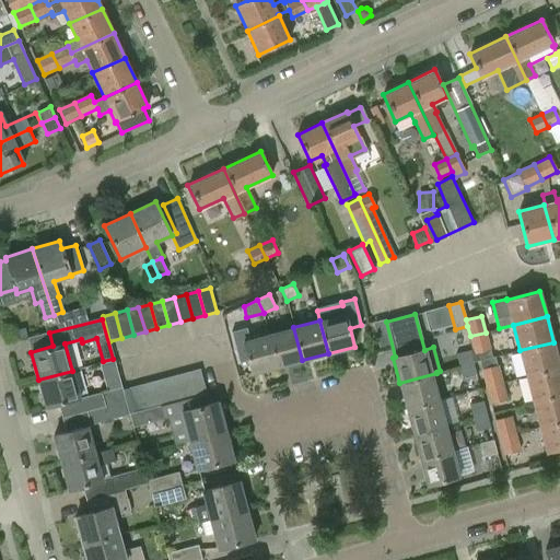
[(13,325),(3,328),(7,341),(18,339),(13,325)]
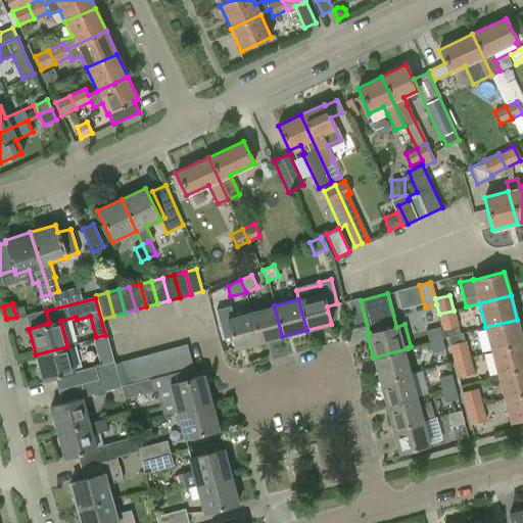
[(274,305),(251,312),(259,342),(282,336),(274,305)]
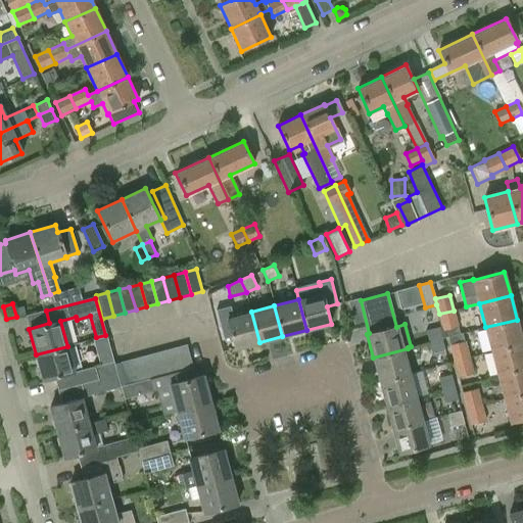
[(234,349),(259,342),(251,312),(233,317),(230,306),(217,310),(224,339),(230,337),(234,349)]
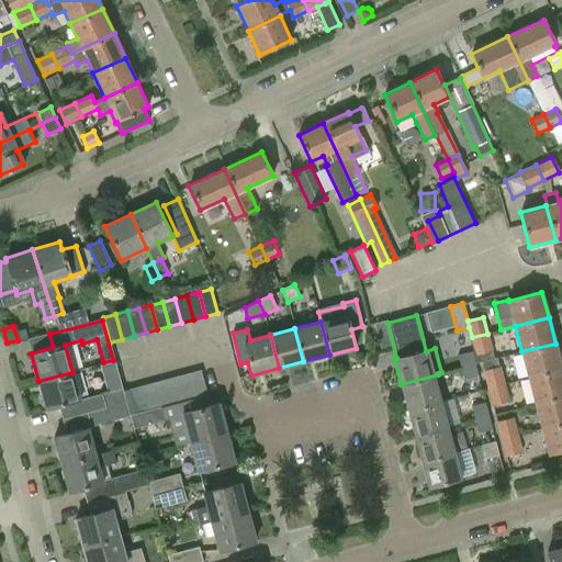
[(492,350),(487,334),(472,337),(476,355),(492,350)]
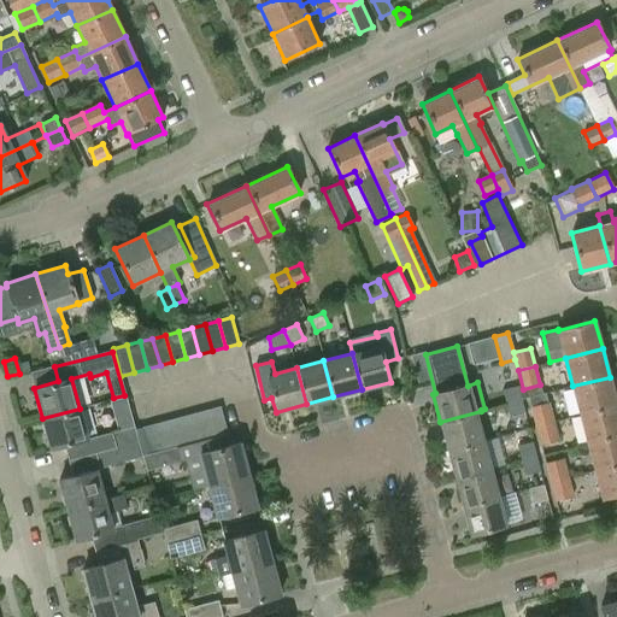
[(573,386),(580,415),(616,405),(610,377),(573,386)]
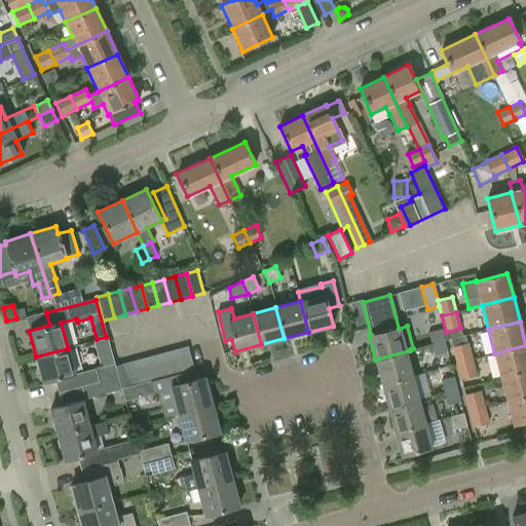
[(428,333),(431,345),(445,342),(441,330),(428,333)]
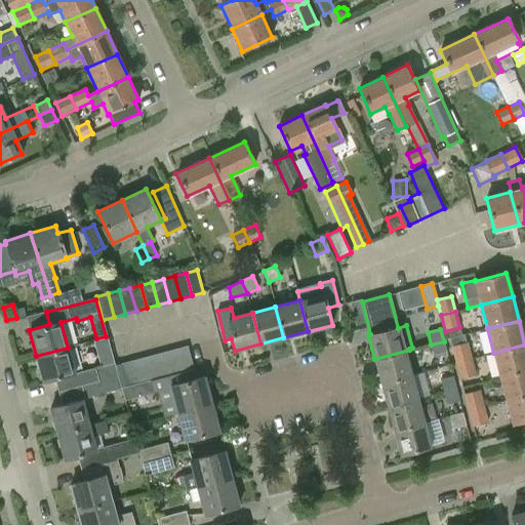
[(447,354),(444,341),(431,345),(434,357),(447,354)]
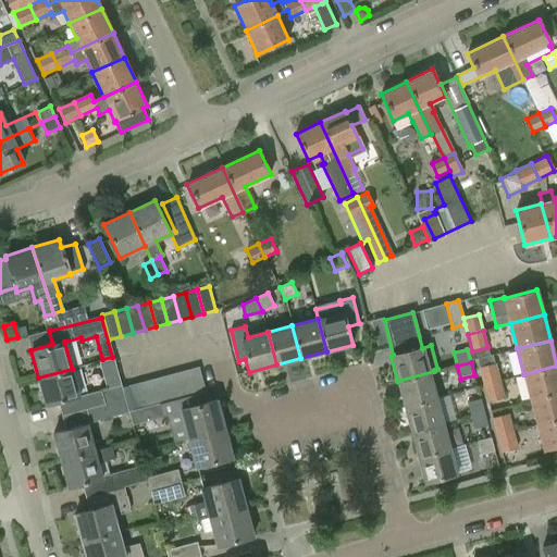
[(478,370),(483,387),(500,383),(496,366),(478,370)]
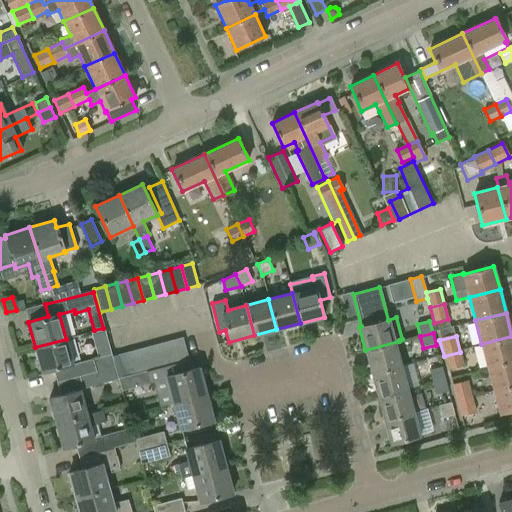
[(481,344),(487,367),(511,360),(511,337),(511,336),(481,344)]
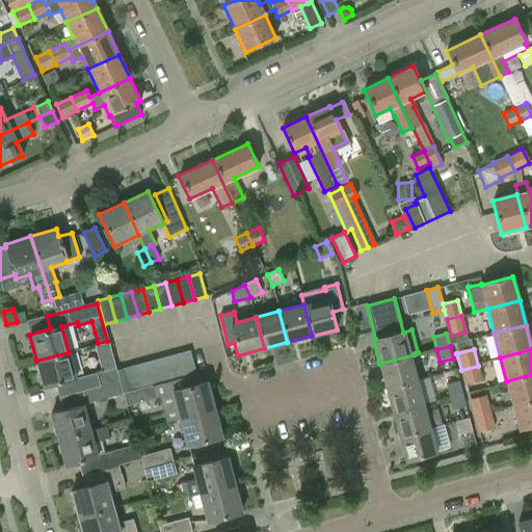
[(179,353),(184,376),(195,374),(190,351),(179,353)]
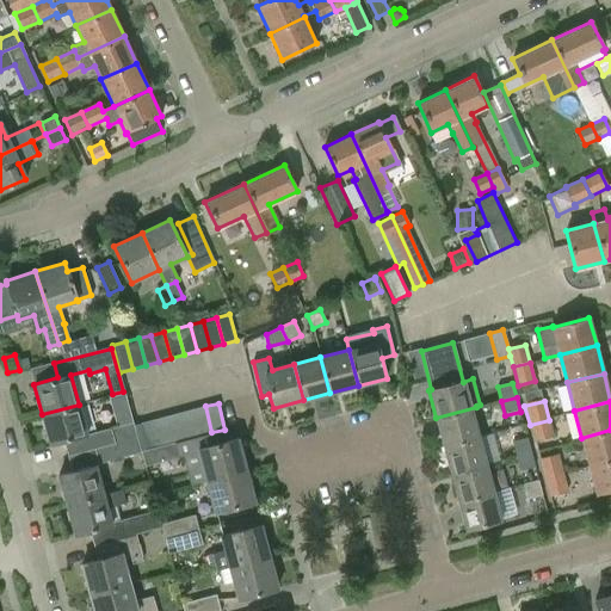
[(66,442),(69,456),(115,444),(110,430),(86,436),(79,405),(42,414),(49,445),(66,442)]
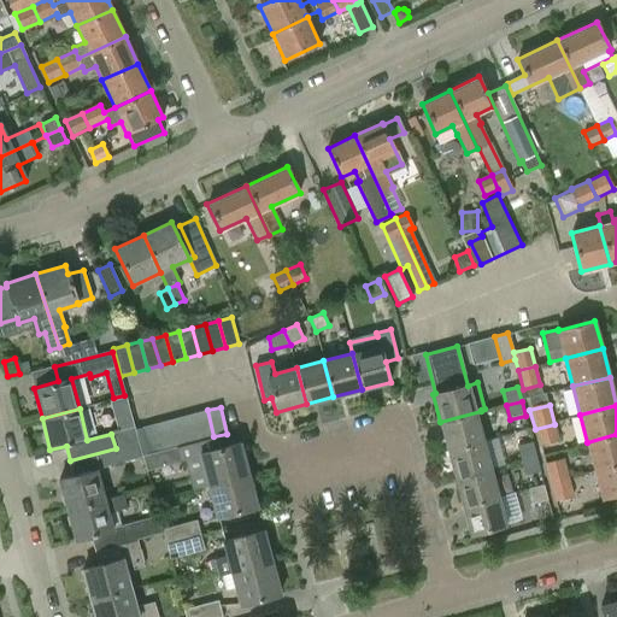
[(194,413),(201,440),(213,436),(207,410),(194,413)]
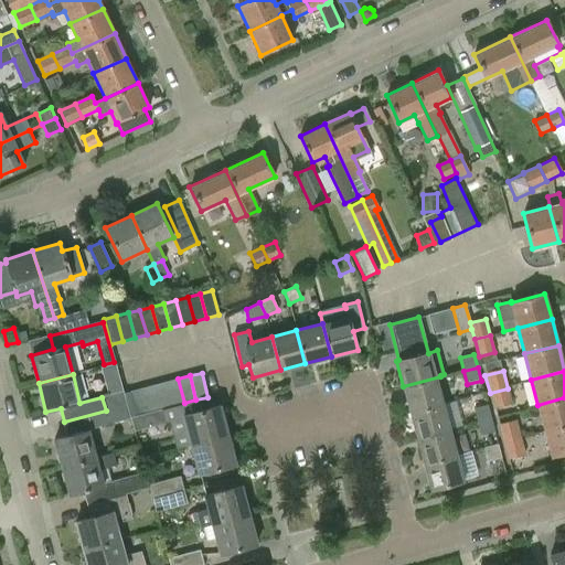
[(403,386),(409,413),(443,404),(438,387),(444,386),(440,376),(403,386)]
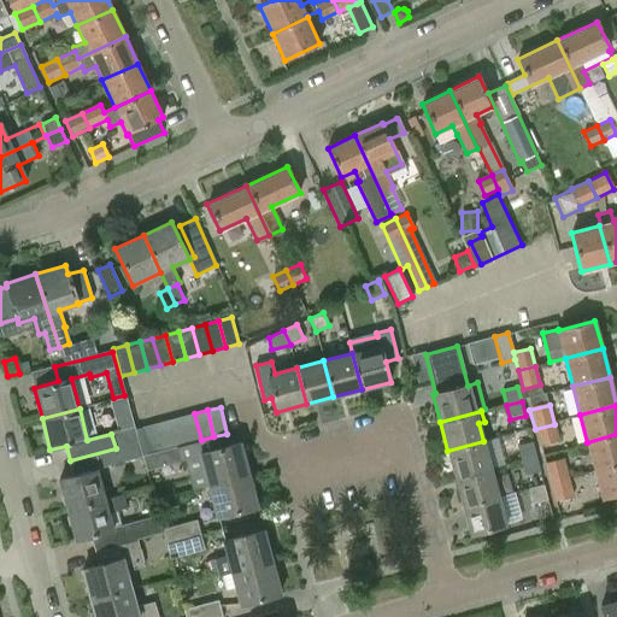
[(181,417),(188,444),(201,440),(194,413),(181,417)]
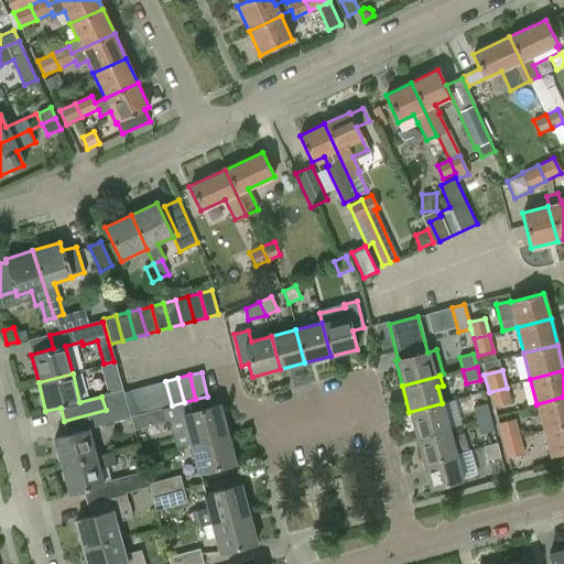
[(153,384),(160,409),(172,405),(165,381),(153,384)]
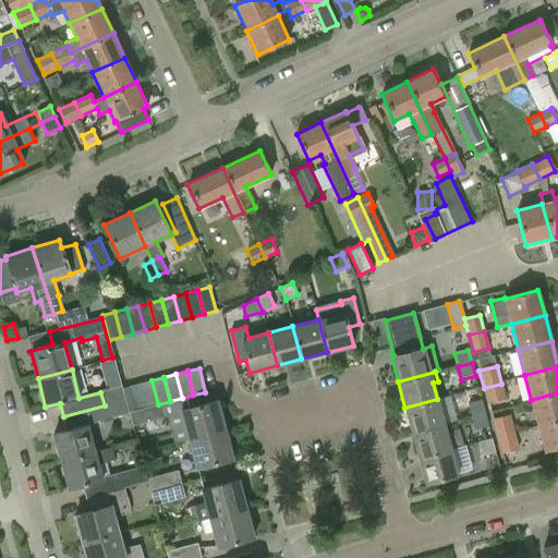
[(140,384),(146,408),(158,404),(152,380),(140,384)]
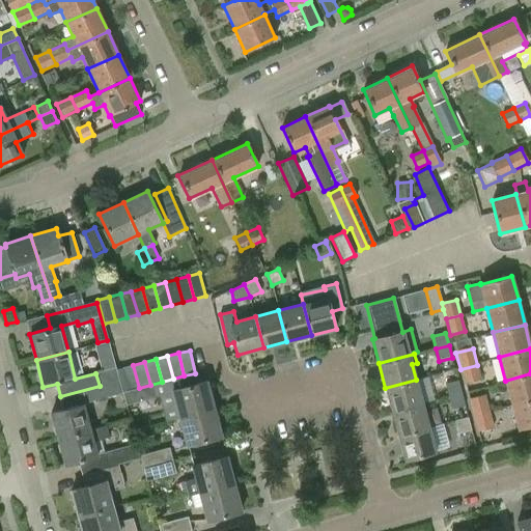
[(128,390),(139,388),(133,365),(121,368),(128,390)]
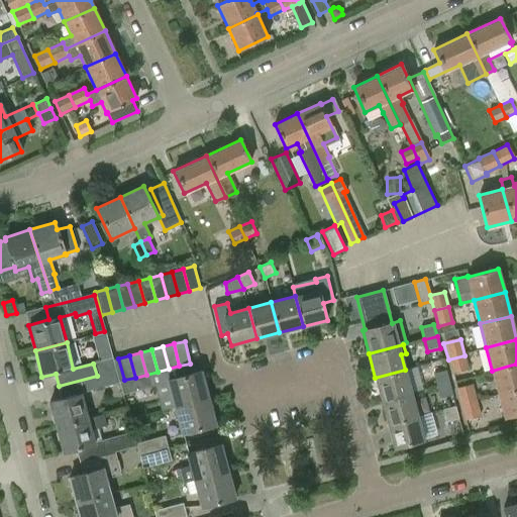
[(464,355),(448,359),(452,377),(469,373),(464,355)]
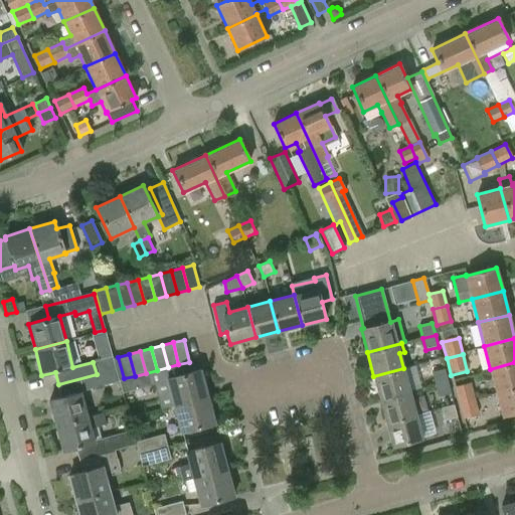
[(112,357),(93,362),(97,374),(115,369),(112,357)]
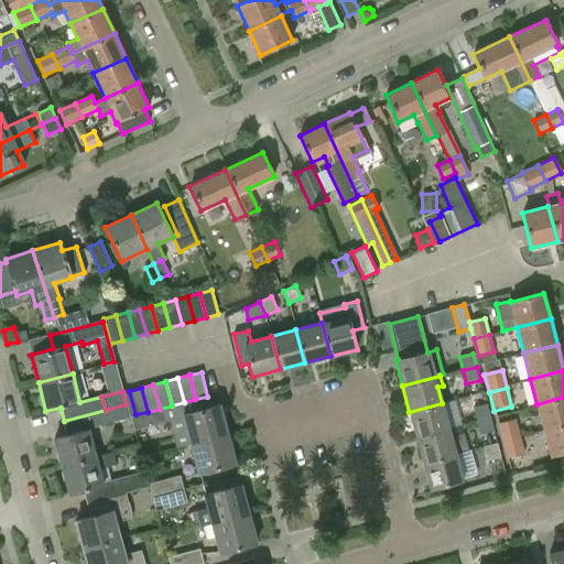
[(563,397),(537,404),(543,430),(563,424),(563,397)]
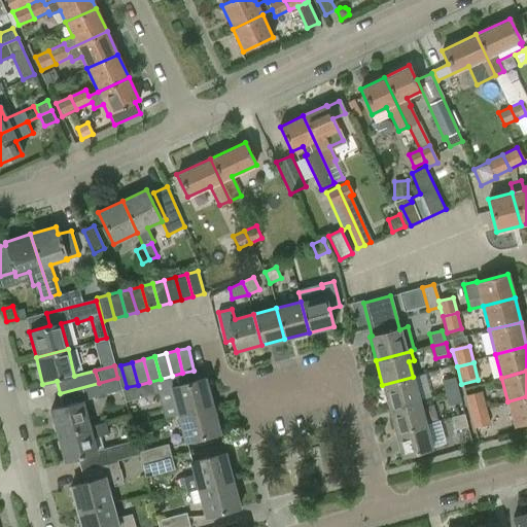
[(382,385),(389,409),(420,400),(419,399),(430,396),(424,375),(413,378),(413,377),(382,385)]
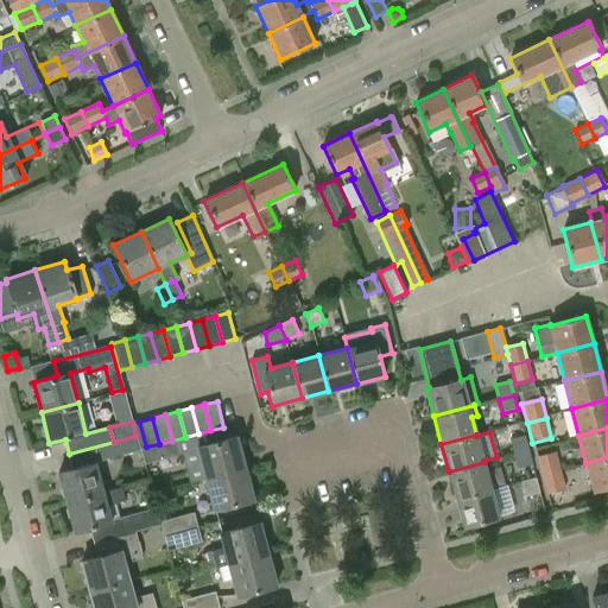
[(57,473),(65,502),(103,492),(95,463),(99,463),(99,461),(139,450),(135,436),(114,442),(69,454),(73,468),(57,473)]
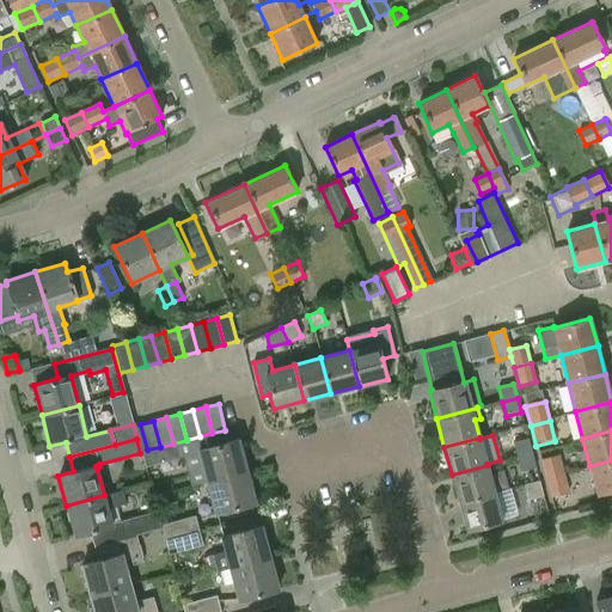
[(197,450),(206,482),(246,471),(238,439),(197,450)]
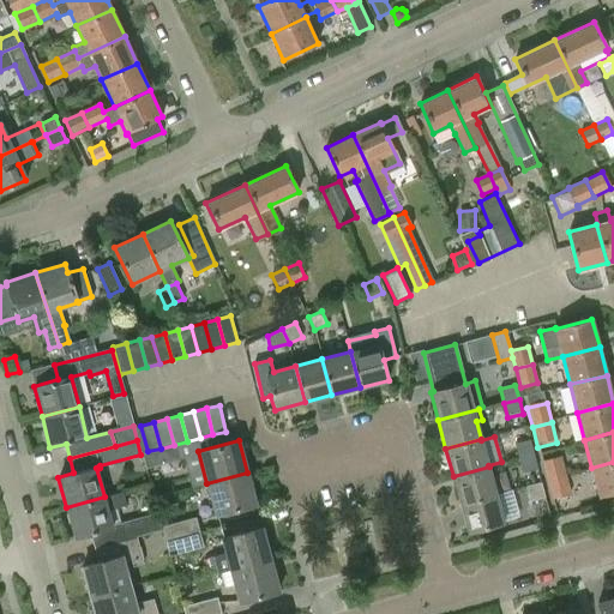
[(515,444),(519,458),(534,455),(529,440),(515,444)]
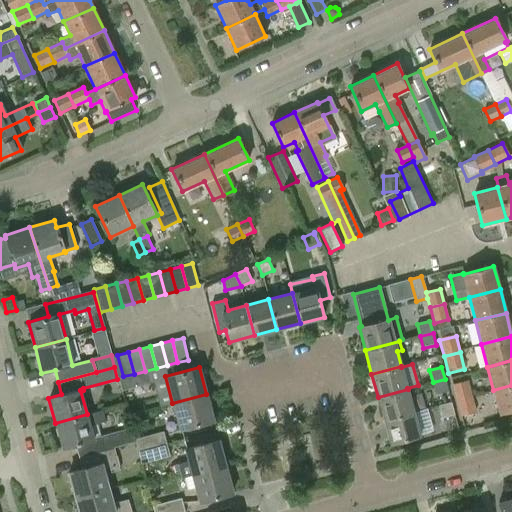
[(146,371),(118,379),(121,390),(149,383),(146,371)]
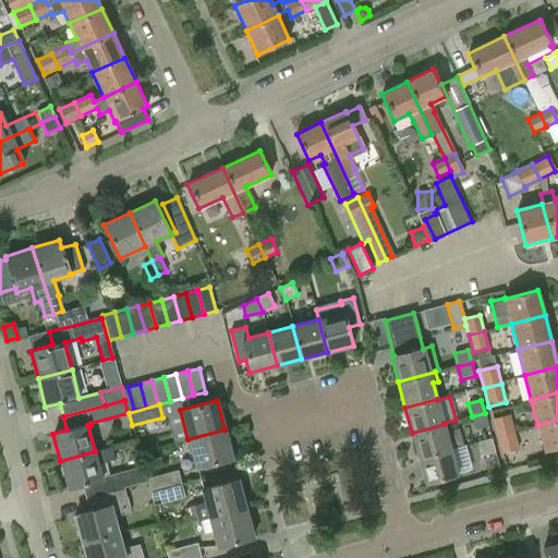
[(488,426),(485,413),(472,416),(475,429),(488,426)]
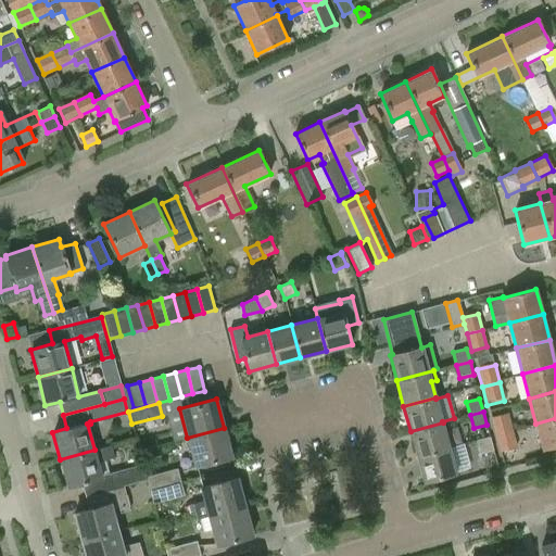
[(492,418),(496,434),(512,430),(507,414),(492,418)]
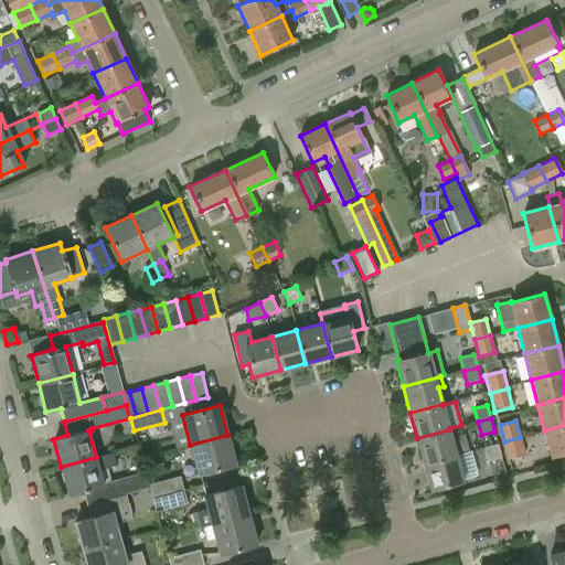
[(564,452),(564,425),(544,430),(551,457),(564,452)]
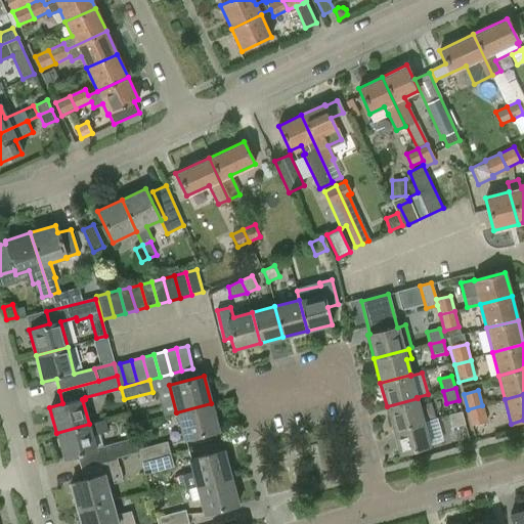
[(387,406),(393,430),(424,422),(418,398),(387,406)]
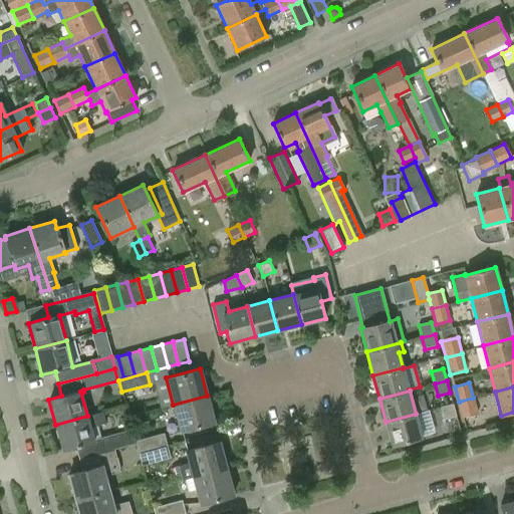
[(215,423),(207,396),(173,405),(180,432),(215,423)]
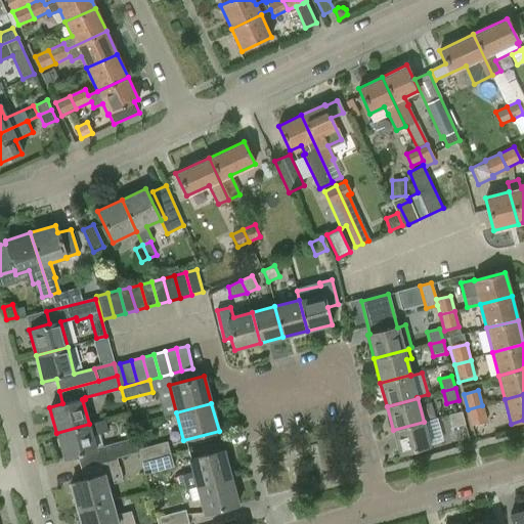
[(486,421),(482,405),(468,409),(472,425),(486,421)]
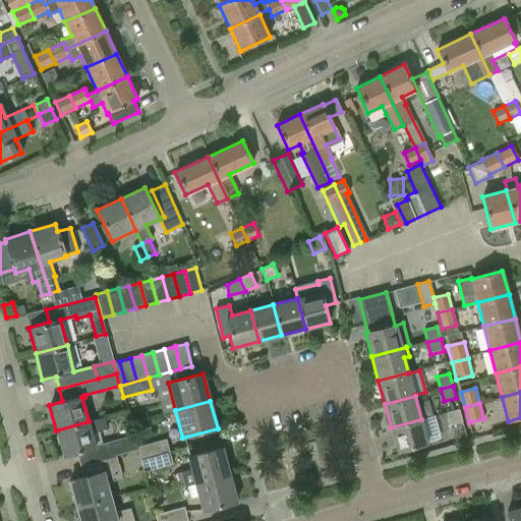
[(459,410),(447,413),(450,424),(462,421),(459,410)]
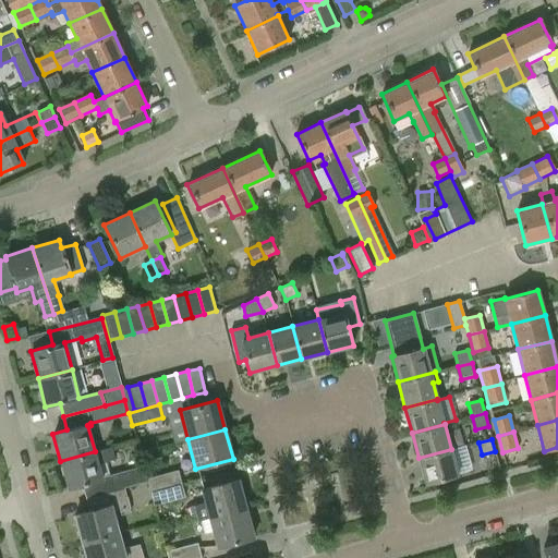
[(465,446),(451,449),(419,458),(425,484),(458,475),(457,473),(471,469),(465,446)]
